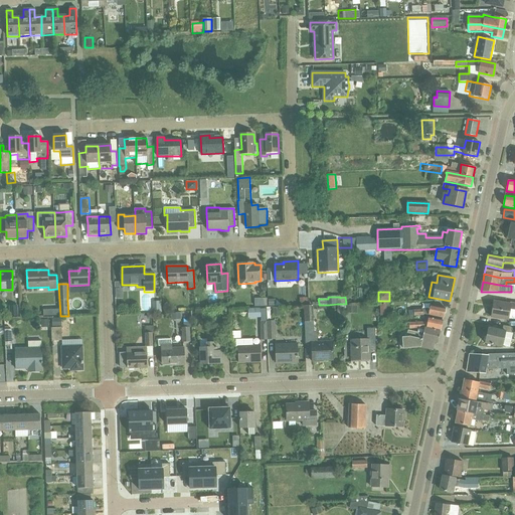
[(154,312),(162,312),(161,301),(153,301),(154,312)]
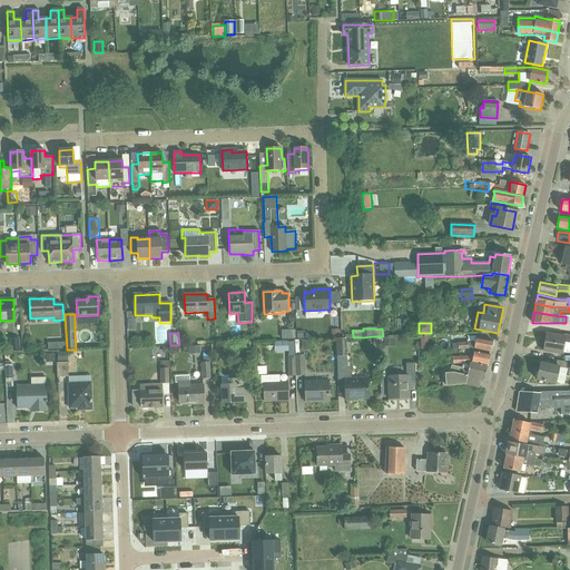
[(563,336),(544,333),(542,352),(561,355),(562,353),(569,354),(569,351),(569,335),(563,335),(563,336)]
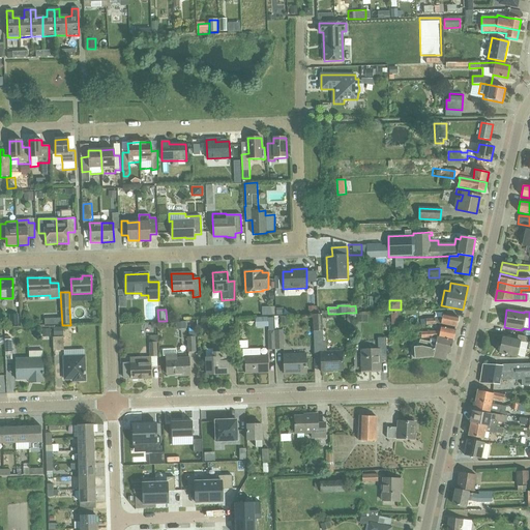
[(350,313),(347,313),(347,329),(352,329),(352,318),(355,318),(355,313),(350,313)]
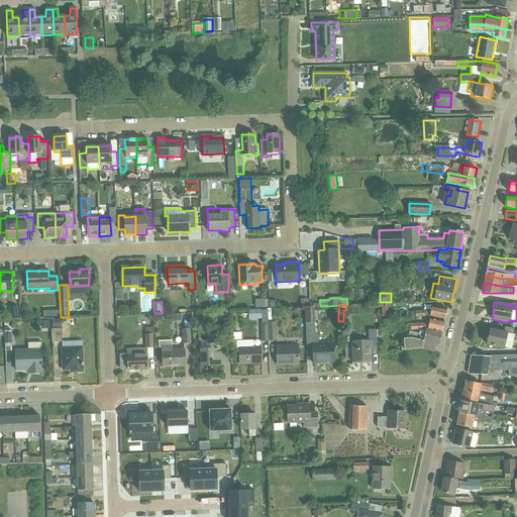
[(18,317),(17,306),(10,307),(10,317),(18,317)]
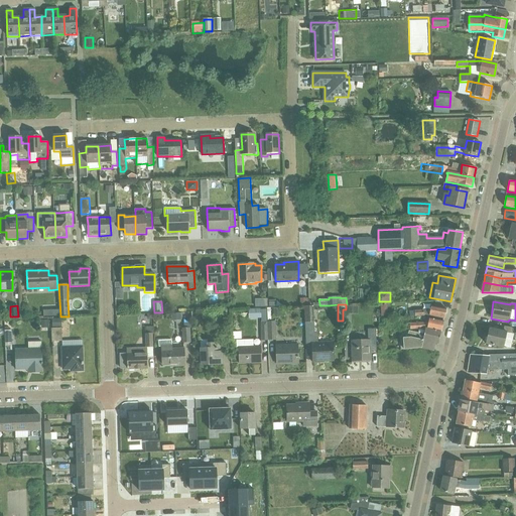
[(444,318),(446,308),(431,305),(431,310),(410,311),(411,316),(430,315),(444,318)]
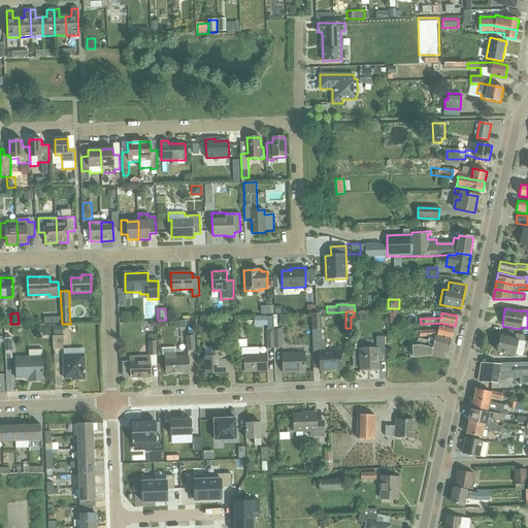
[(320,314),(312,315),(312,329),(314,345),(322,345),(322,340),(322,329),(320,329),(320,314)]
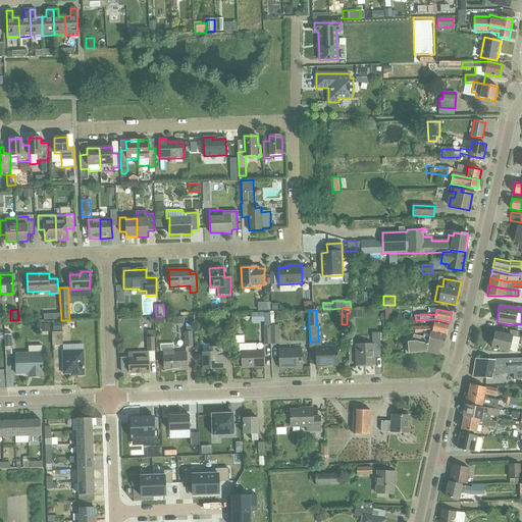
[(53,331),(62,331),(62,322),(53,322),(53,331)]
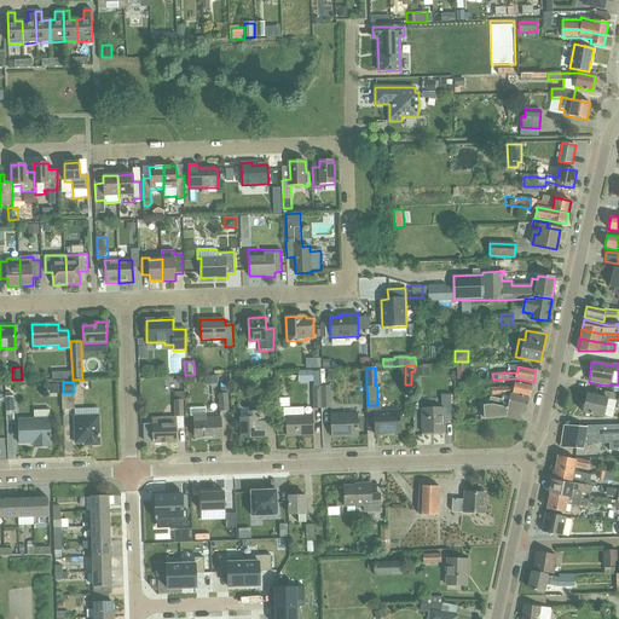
[(513,394),(530,398),(532,386),(515,382),(514,387),(492,388),(492,395),(504,394),(513,394)]
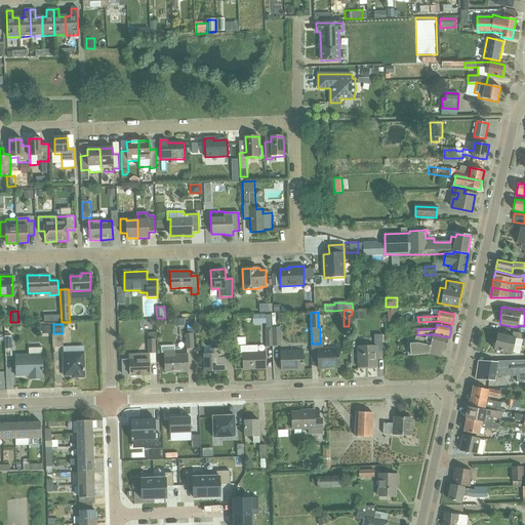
[(273,327),(273,346),(281,346),(281,327),(273,327)]
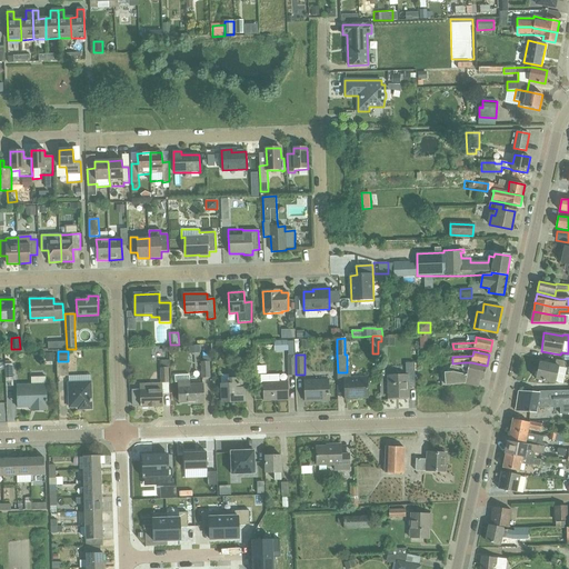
[(562,383),(566,369),(567,362),(566,361),(557,360),(556,366),(540,362),(536,379),(555,383),(555,382),(562,383)]
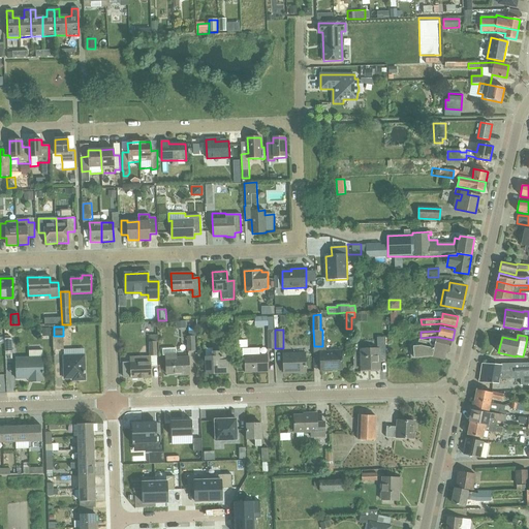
[(62,337),(54,337),(54,350),(63,350),(62,337)]
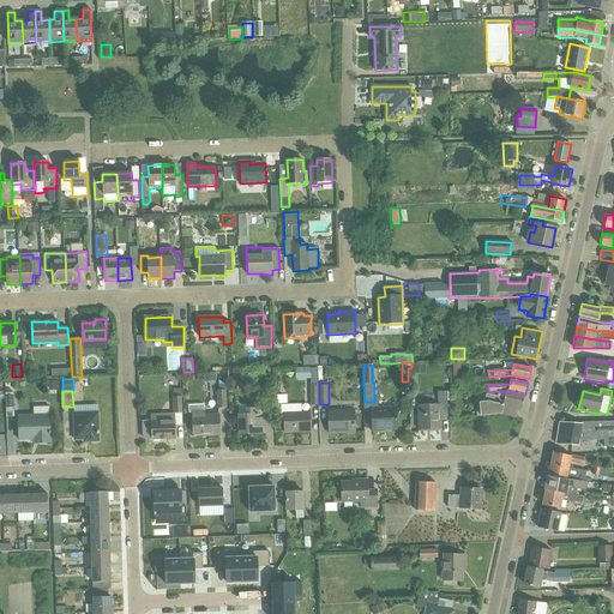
[(481,410),(476,410),(476,416),(479,416),(481,416),(501,414),(517,417),(519,409),(522,409),(525,395),(509,391),(500,391),(499,397),(487,395),(486,402),(480,403),(481,410)]
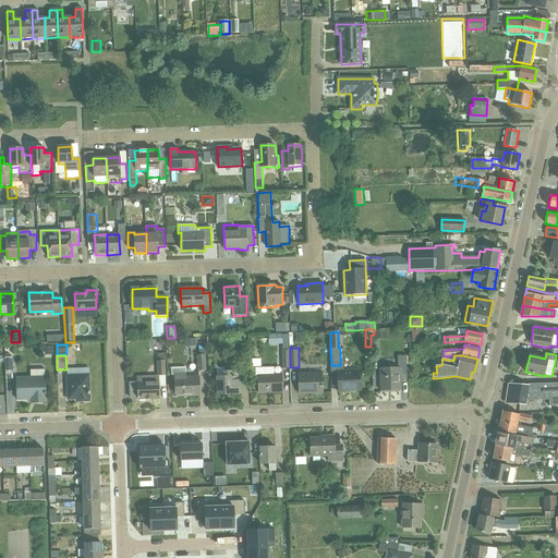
[(398,356),(398,368),(381,368),(381,390),(401,390),(401,380),(408,380),(407,356),(398,356)]
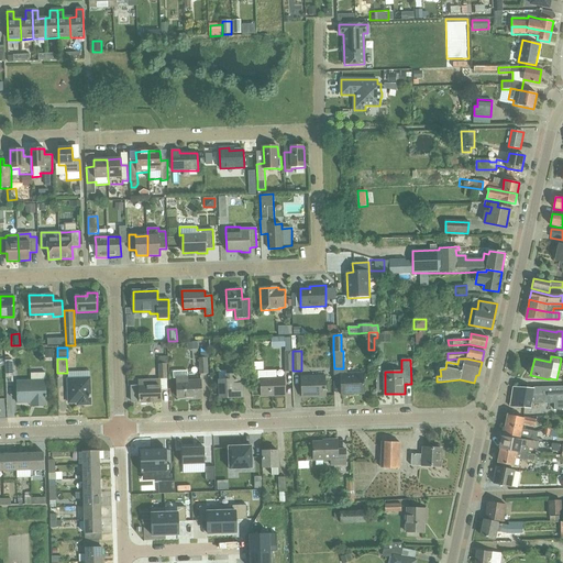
[(243,374),(227,375),(227,371),(219,371),(220,398),(244,397),(243,374)]
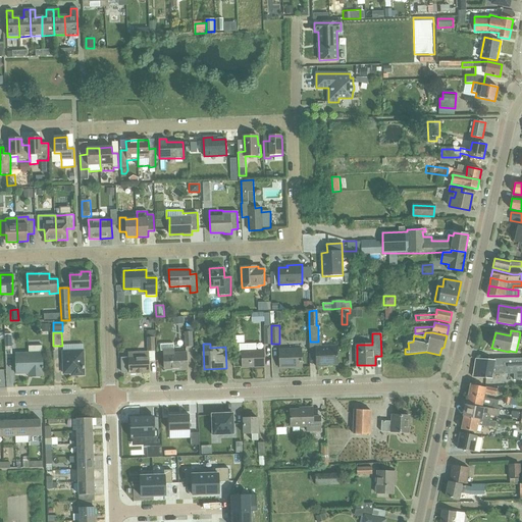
[(63,352),(64,374),(70,373),(70,375),(75,375),(85,375),(84,351),(84,345),(63,346),(63,352)]
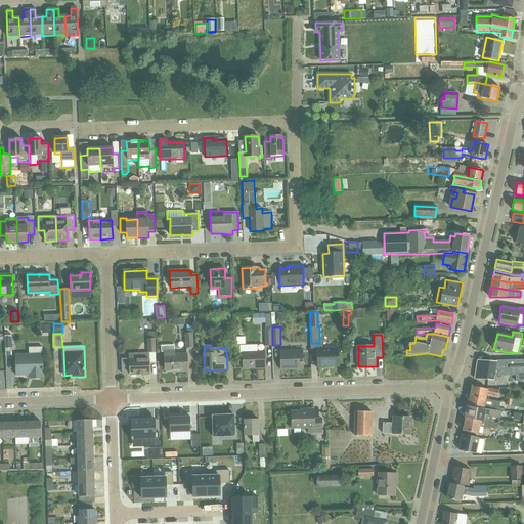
[(180,372),(188,372),(187,354),(175,355),(175,346),(162,346),(162,352),(165,352),(166,370),(180,370),(180,372)]
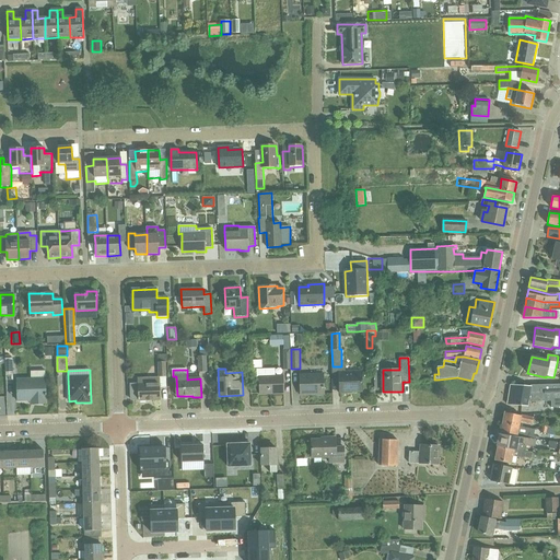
[(282,375),(273,376),(273,370),(254,370),(254,376),(259,376),(260,394),(283,394),(282,375)]
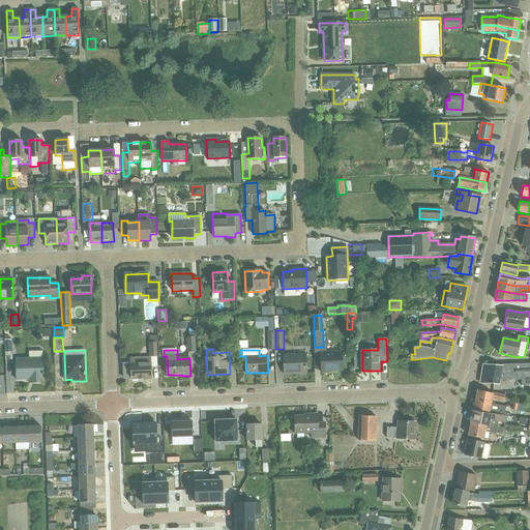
[(327,352),(321,352),(321,356),(322,373),(329,373),(329,372),(343,371),(343,362),(343,351),(327,352)]
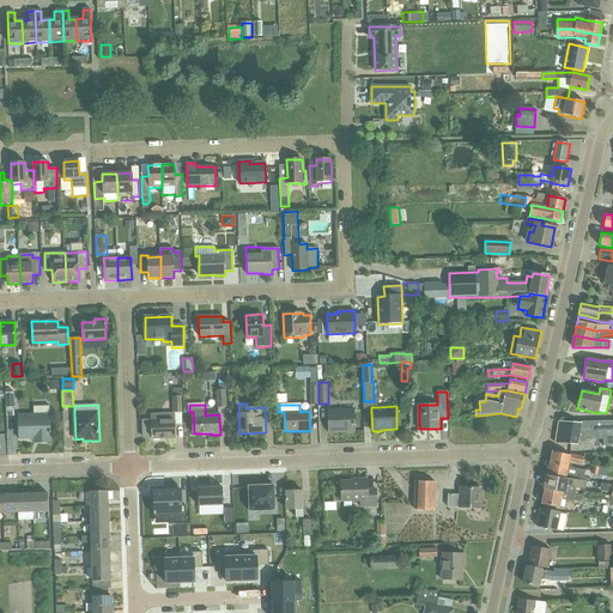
[(329,432),(354,431),(354,410),(328,411),(329,432)]
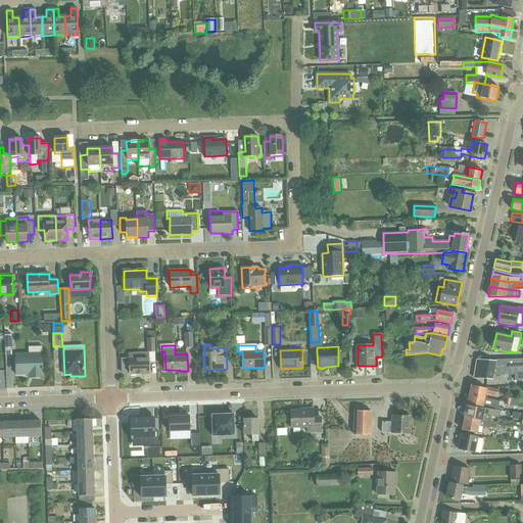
[(43,353),(16,354),(16,375),(28,374),(28,378),(34,377),(44,377),(43,353)]
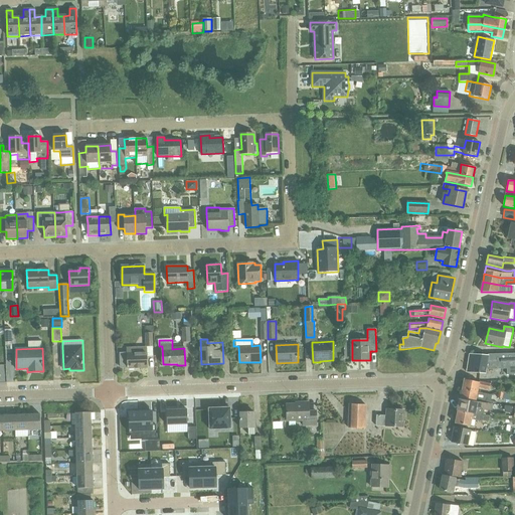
[(127,353),(120,353),(121,367),(128,367),(128,368),(148,368),(147,352),(127,353)]
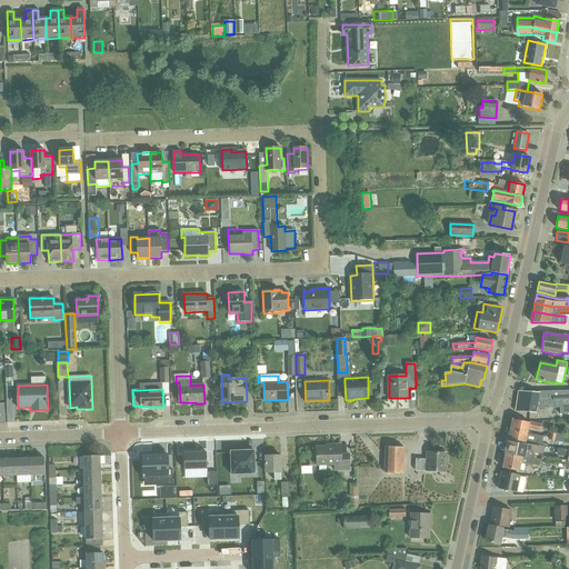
[(519,392),(518,400),(522,400),(520,411),(537,413),(537,408),(560,407),(560,415),(563,415),(568,413),(568,390),(539,391),(539,393),(523,392),(519,392)]
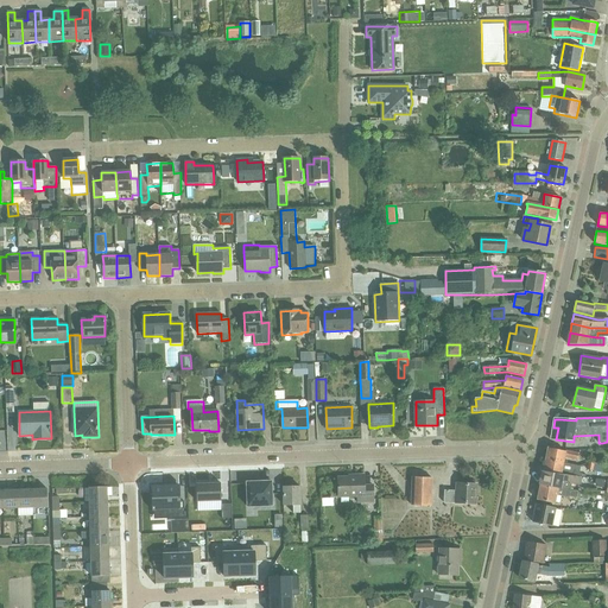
[(548,448),(545,461),(564,464),(565,457),(577,461),(578,454),(565,451),(548,448)]
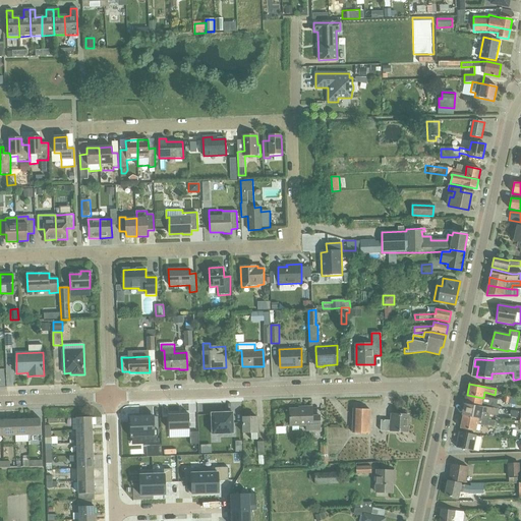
[(465,405),(498,409),(499,407),(496,406),(497,400),(483,398),(467,395),(465,405)]
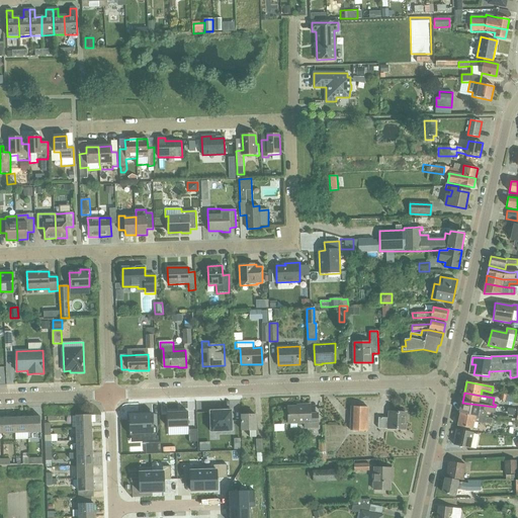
[(462,403),(460,414),(478,417),(486,418),(487,412),(494,413),(495,407),(462,403)]
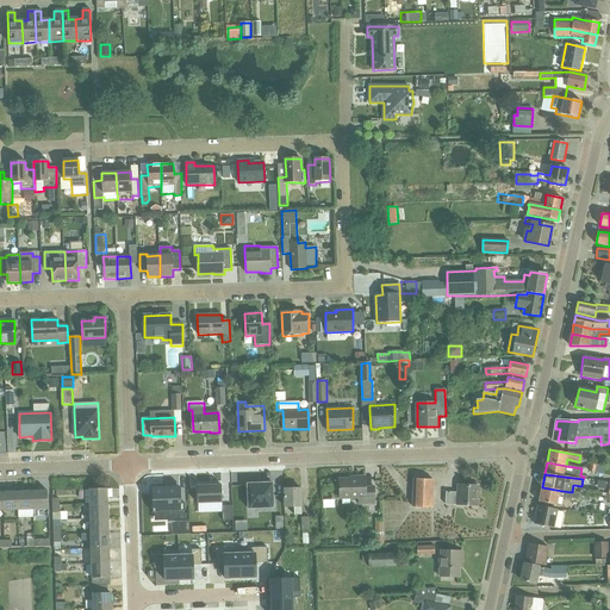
[(359,504),(375,504),(374,487),(366,487),(366,477),(358,477),(358,479),(340,479),(340,498),(359,498),(359,504)]
